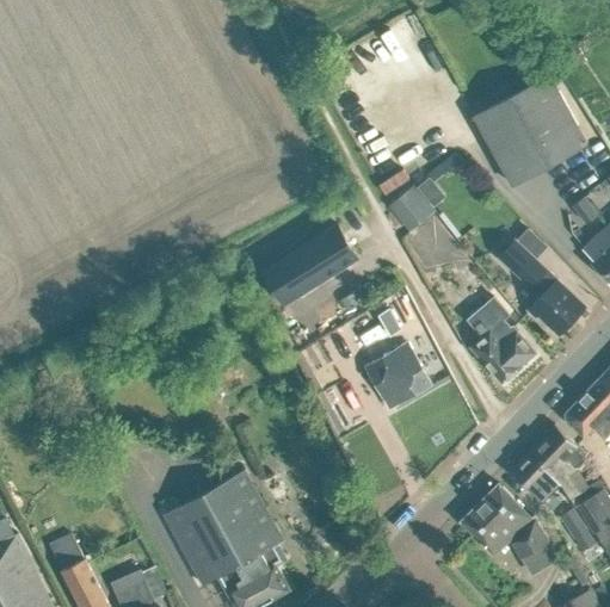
[(512,186),(587,144),(549,75),(474,117),(512,186)]
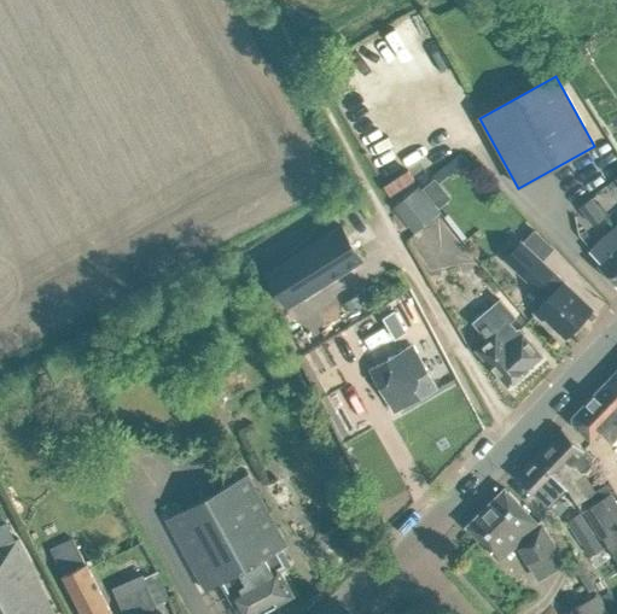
[(616,148),(613,145),(594,165),(612,181),(616,175),(616,148)]
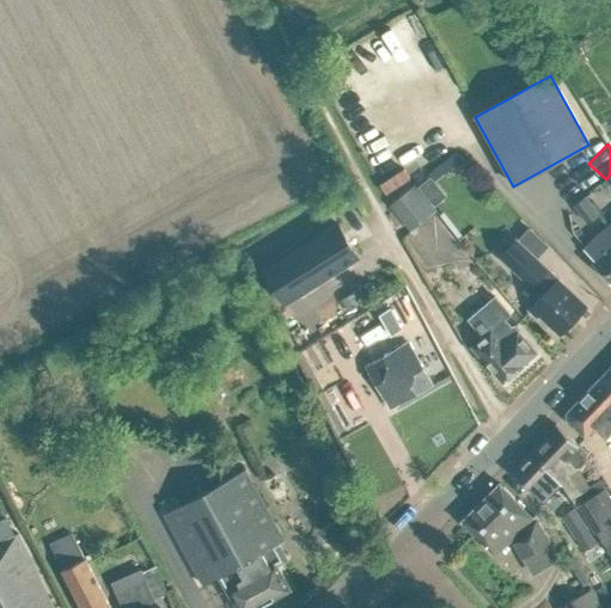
[(434,183),(462,163),(454,155),(428,176),(434,183)]
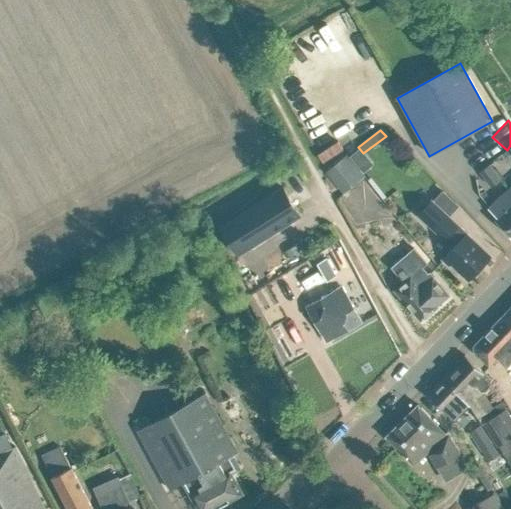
[(344,194),(363,179),(346,157),(327,172),(344,194)]
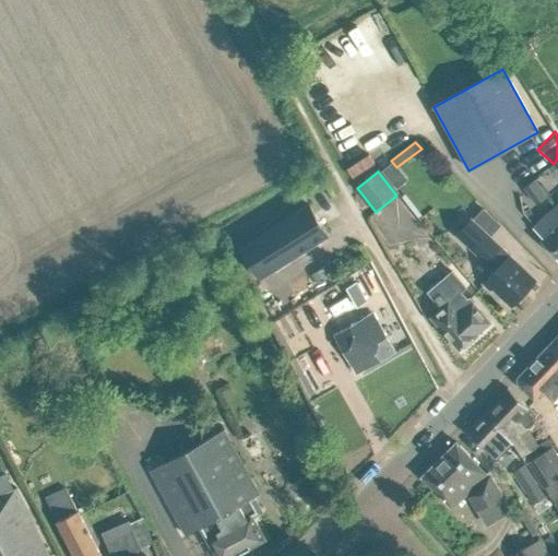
[(535,206),(546,198),(535,182),(523,190),(535,206)]
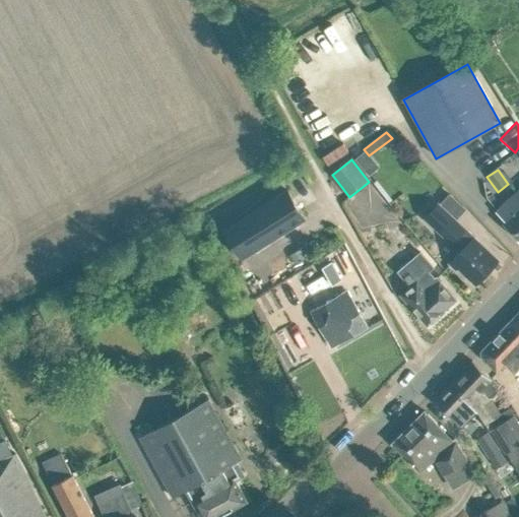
[(241,262),(306,221),(285,191),(221,232),(241,262)]
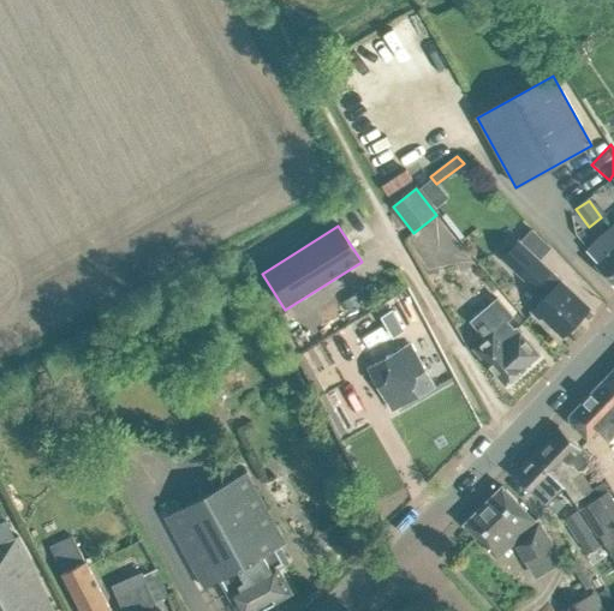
[(613,283),(613,240),(606,233),(586,252),(598,264),(596,267),(613,283)]
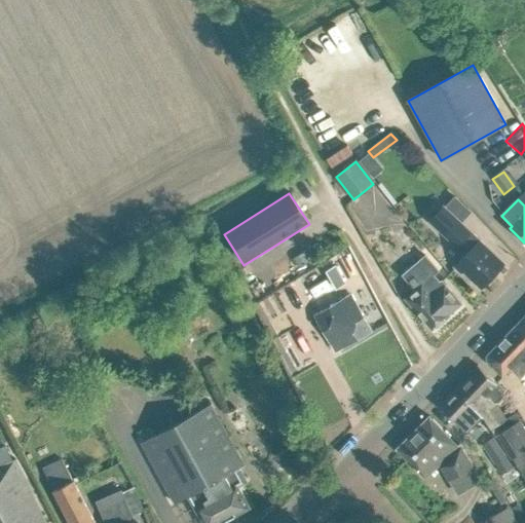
[(442,208),(427,223),(464,257),(452,269),(459,275),(461,272),(480,291),(503,265),(442,208)]
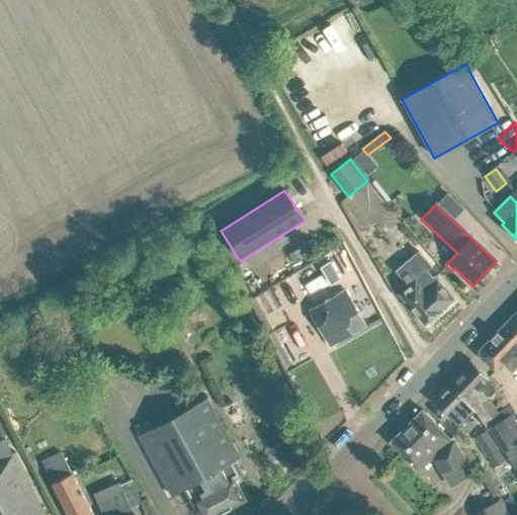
[(431,280),(425,272),(430,269),(417,254),(396,272),(409,287),(399,296),(424,326),(453,301),(434,278),(431,280)]
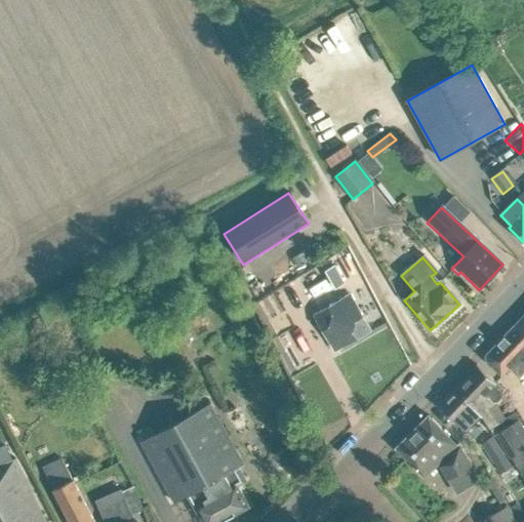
[(320,266),(295,280),(310,307),(335,292),(334,290),(344,285),(333,267),(324,272),(320,266)]
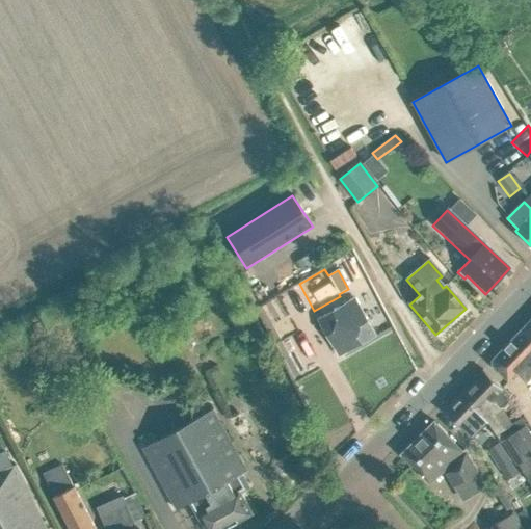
[(345,353),(375,337),(354,299),(317,321),(334,351),(345,353)]
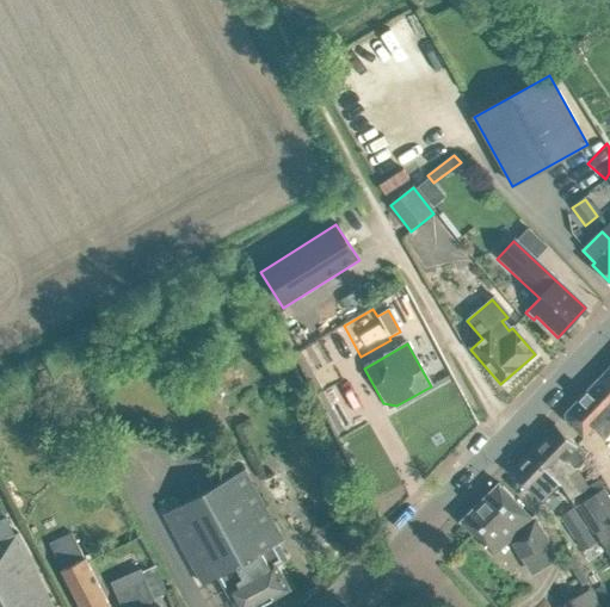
[(609,366),(597,381),(609,394),(609,366)]
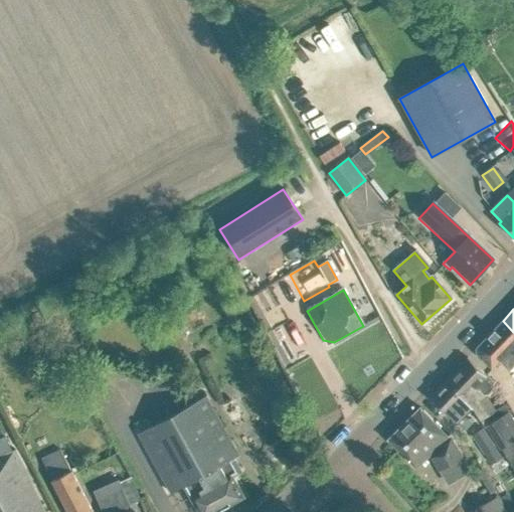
[(513,332),(503,321),(476,350),(475,355),(491,370),(497,363),(508,373),(513,366),(513,332)]
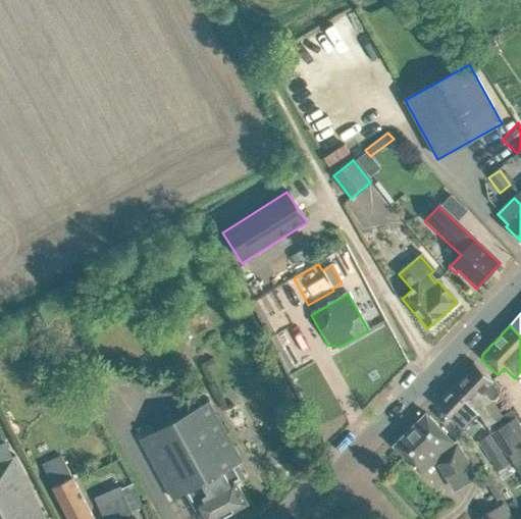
[(476,413),(477,415),(486,427),(504,416),(491,400),(501,391),(473,364),(450,388),(476,413)]
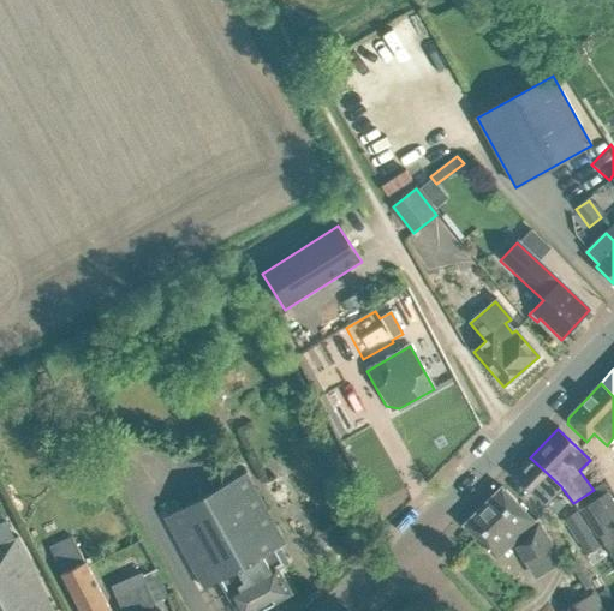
[(553,498),(562,489),(561,486),(530,457),(513,475),(555,515),(562,508),(553,498)]
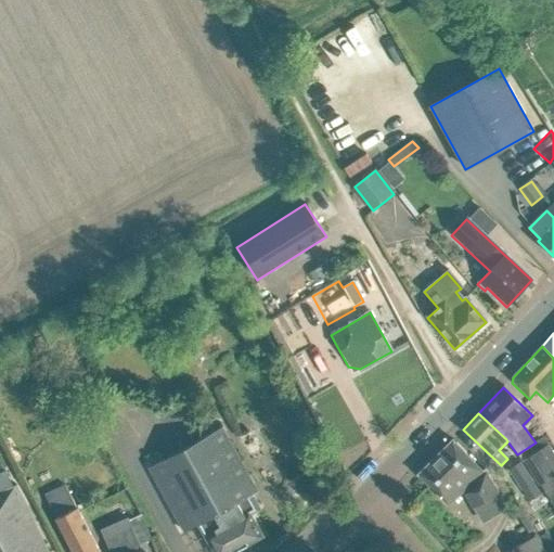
[(258,493),(222,428),(147,469),(183,534),(198,525),(205,536),(204,536),(211,551),(234,551),(262,537),(249,513),(252,511),(245,500),(258,493)]
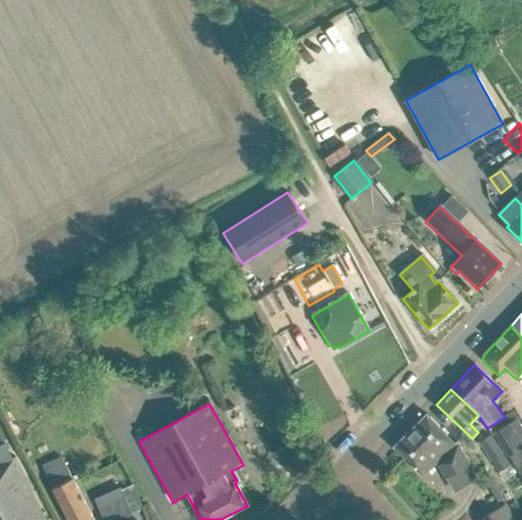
[(455,443),(454,443),(426,415),(392,448),(421,477),(436,463),(445,479),(470,465),(457,442),(456,443),(455,443)]
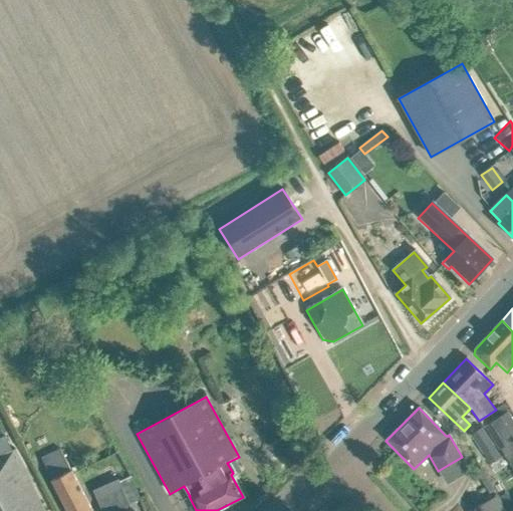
[(483,426),(494,445),(497,451),(499,450),(512,472),(512,420),(507,411),(483,426)]
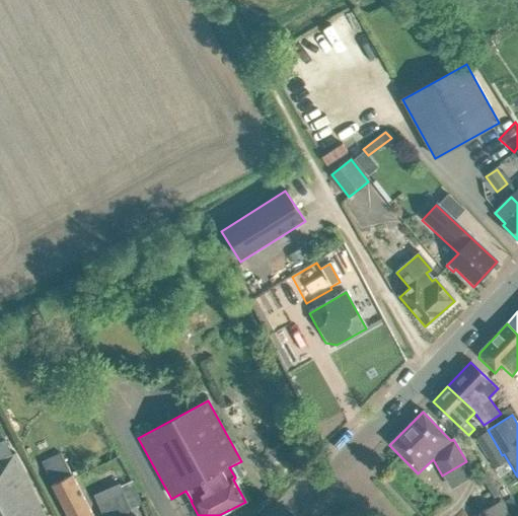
[(505,462),(486,433),(473,440),(494,469),(505,462)]
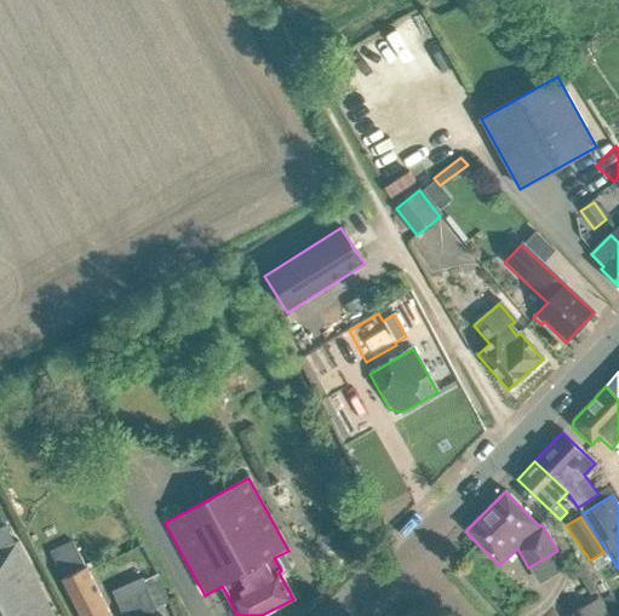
[(15,545),(5,527),(0,529),(0,615),(51,615),(16,543),(15,545)]
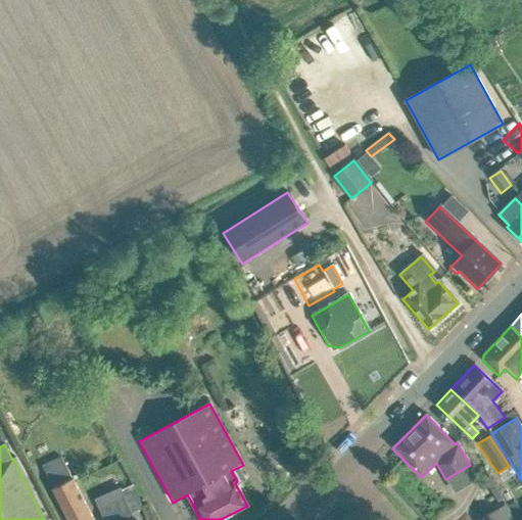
[(91,519),(59,458),(40,467),(66,519),(91,519)]
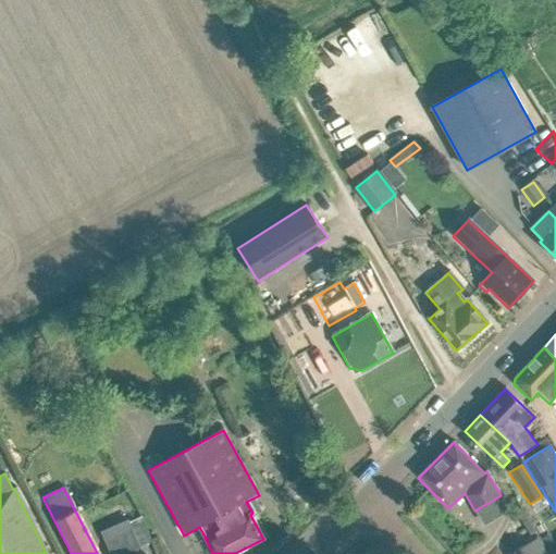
[(132,553),(131,551),(138,548),(131,531),(106,543),(110,553),(132,553)]
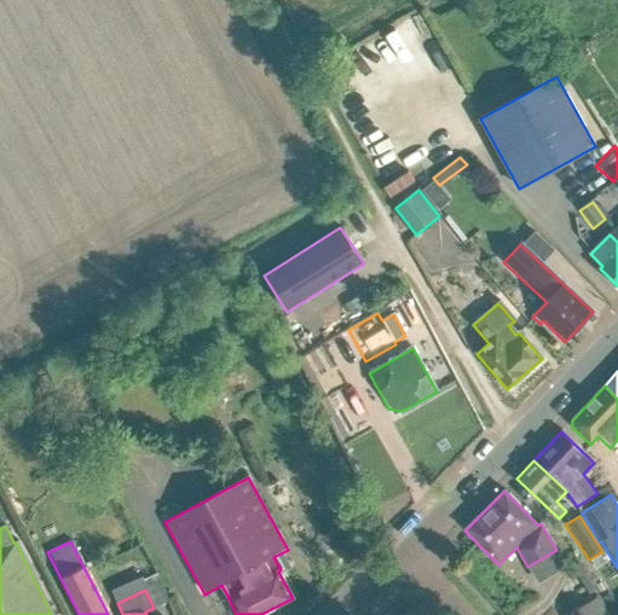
[(599,597),(565,614),(607,614),(599,597)]
